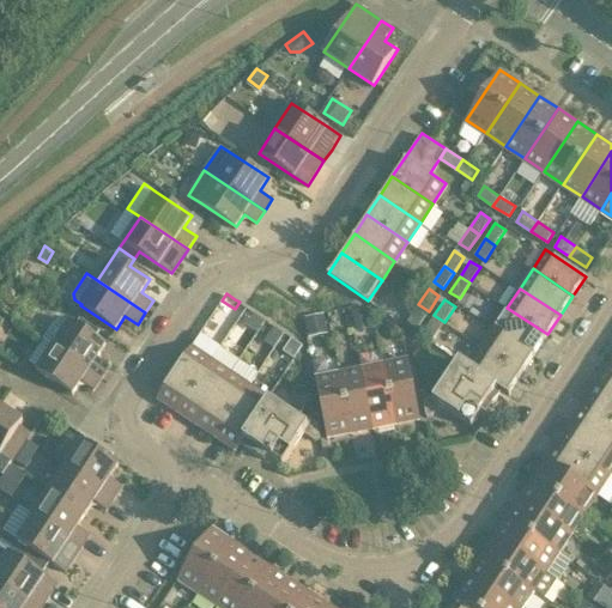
[(418,327),(429,311),(418,304),(408,320),(418,327)]
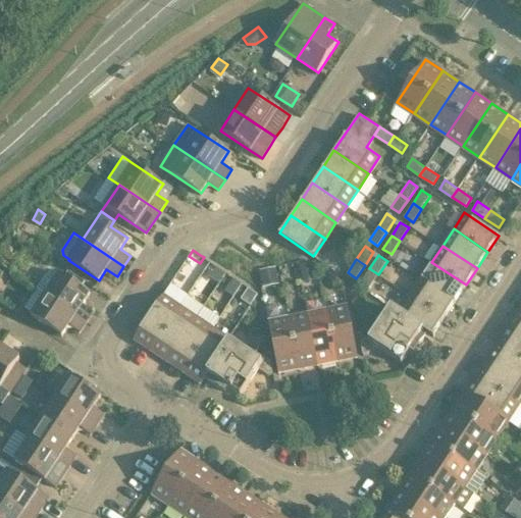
[(302,265),(305,280),(317,277),(314,262),(302,265)]
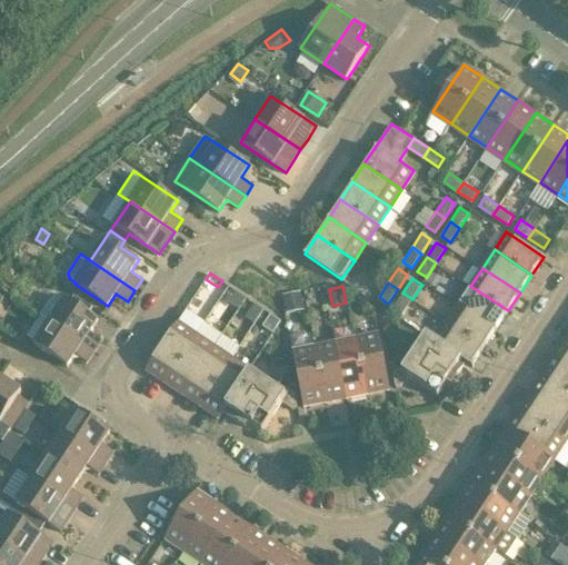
[(496,328),(508,310),(470,286),(459,304),(496,328)]
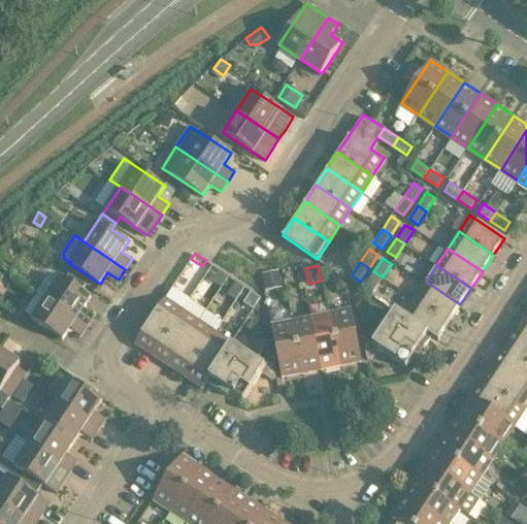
[(280,268),(263,272),(267,289),(283,286),(280,268)]
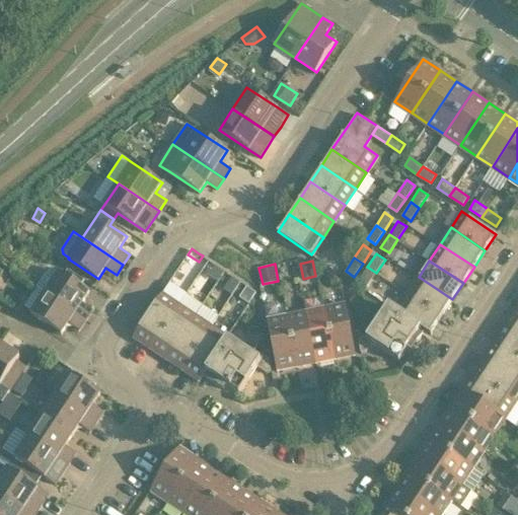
[(376,273),(367,267),(359,280),(367,286),(376,273)]
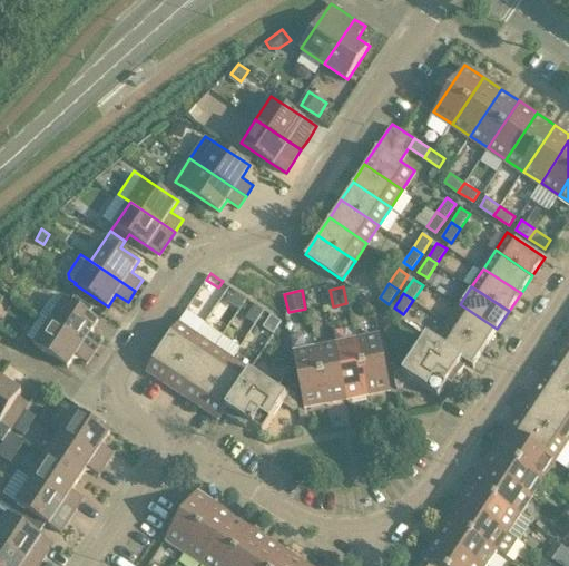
[(52,295),(40,314),(95,351),(102,340),(90,332),(99,320),(66,298),(65,300),(57,294),(52,295)]
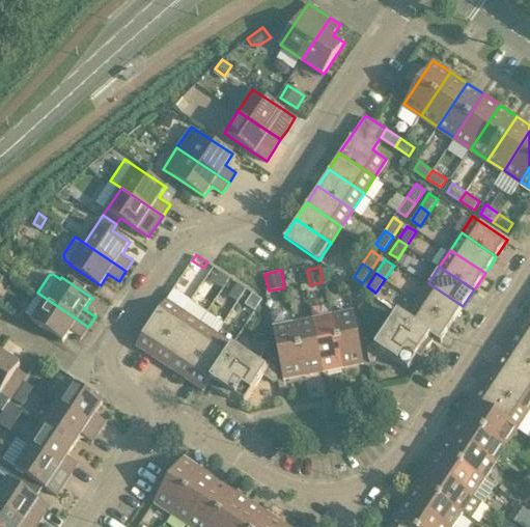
[(452,323),(463,306),(428,283),(417,300),(452,323)]
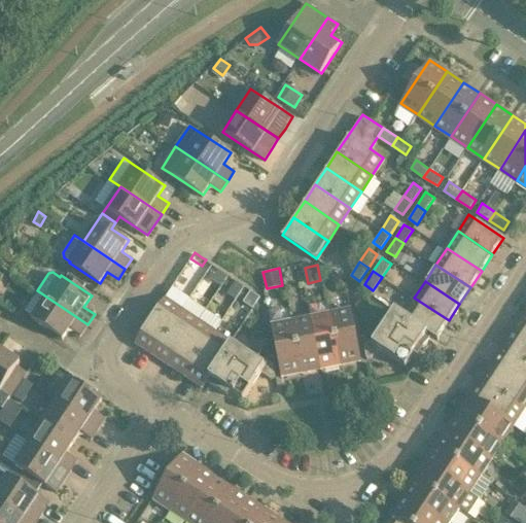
[(170,285),(164,294),(197,315),(203,306),(170,285)]
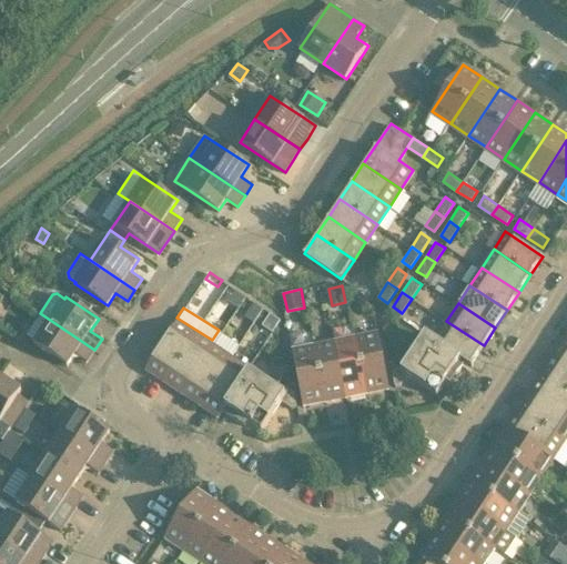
[(280,320),(270,312),(263,322),(273,329),(280,320)]
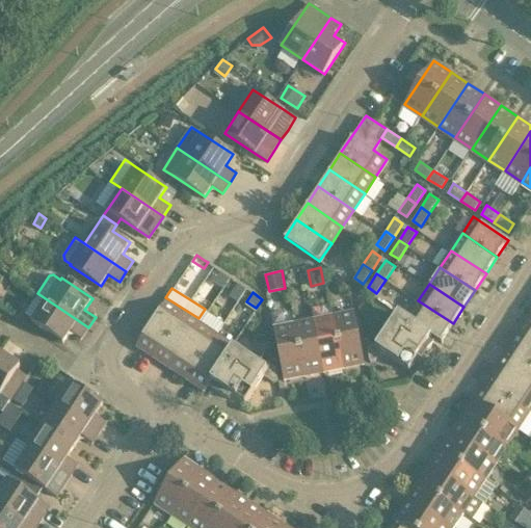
[(37,293),(25,312),(34,319),(32,321),(63,341),(71,330),(82,338),(88,327),(37,293)]
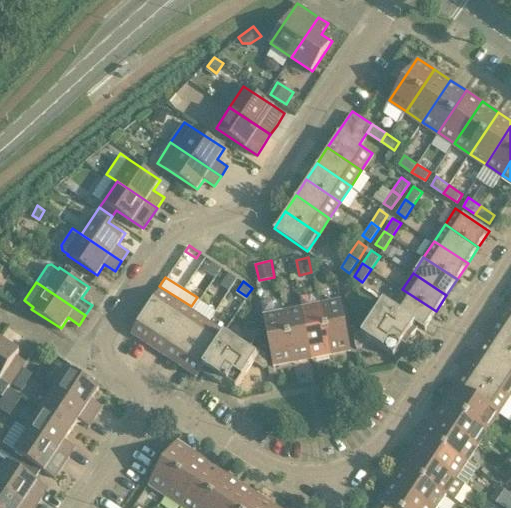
[(160,289),(132,331),(148,342),(177,300),(161,289),(160,289)]
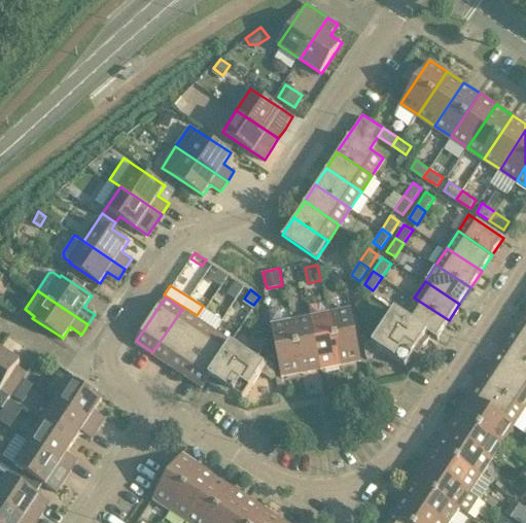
[(439,336),(449,320),(414,298),(402,314),(439,339),(440,337),(439,336)]
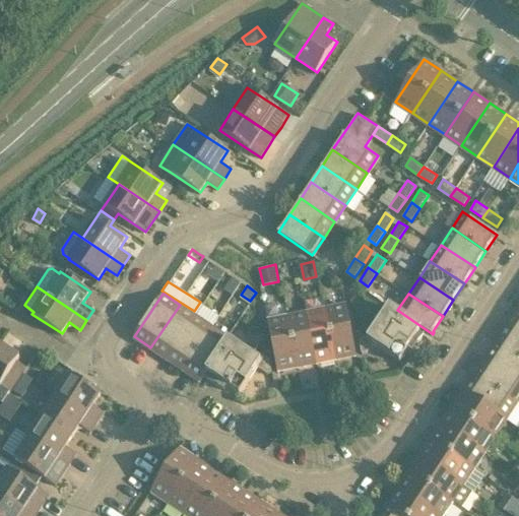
[(326,308),(336,359),(357,355),(346,304),(326,308)]
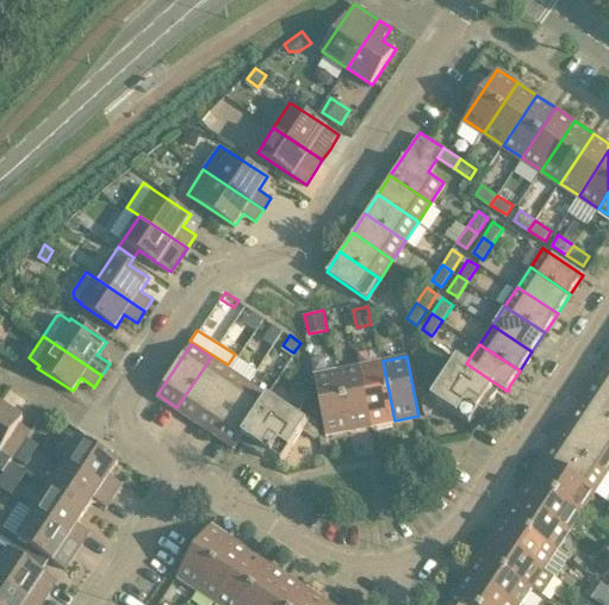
[(211,357),(176,407),(178,409),(197,420),(229,369),(211,357)]
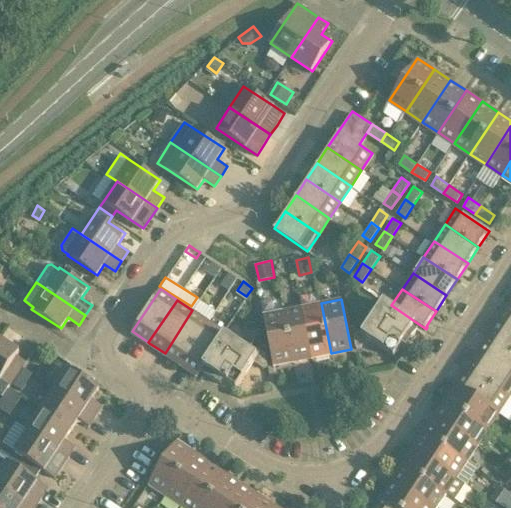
[(427,329),(426,329),(391,305),(383,300),(367,324),(358,319),(352,327),(357,330),(354,333),(354,334),(356,346),(361,345),(367,336),(394,355),(407,334),(411,337),(417,329),(424,334),(427,329)]
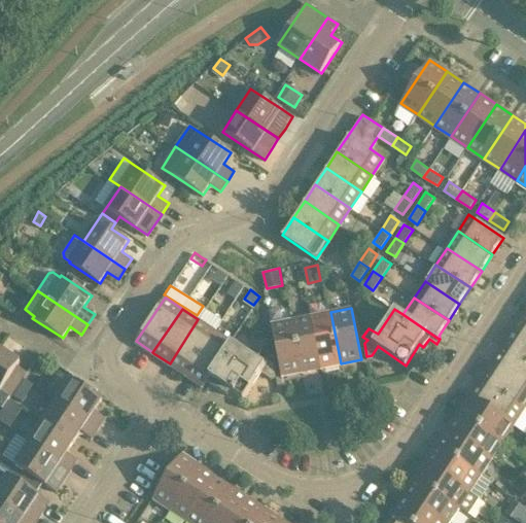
[(311,315),(321,367),(341,363),(330,312),(311,315)]
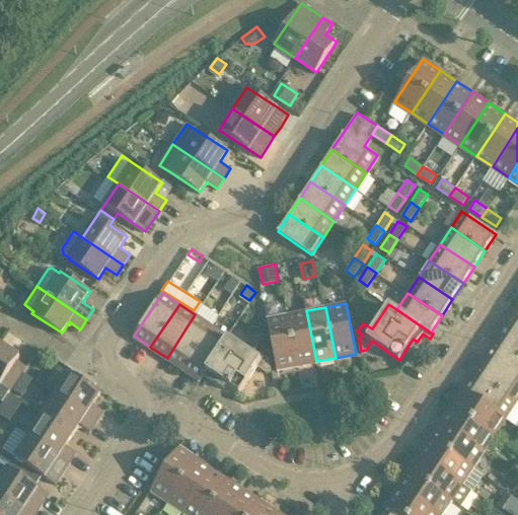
[(517,308),(516,307),(505,323),(517,332),(517,308)]
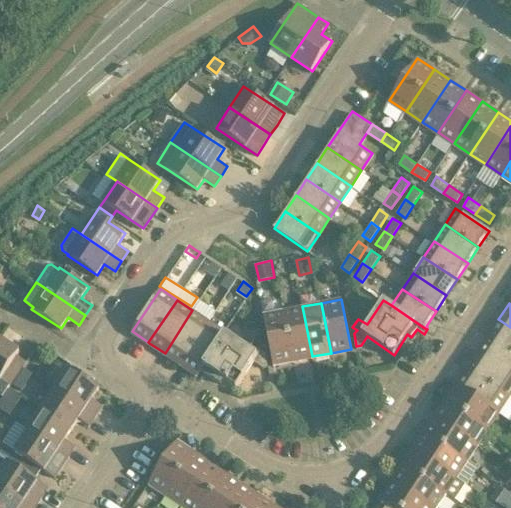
[(283,310),(293,360),(312,356),(302,306),(283,310)]
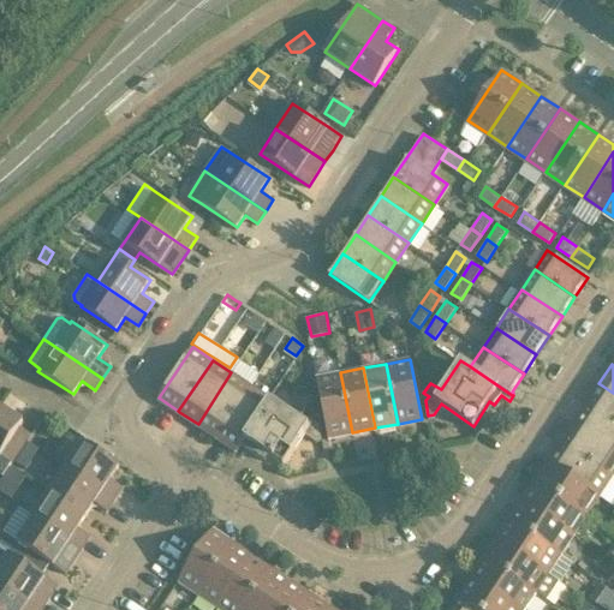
[(231,372),(198,424),(200,426),(218,437),(250,386),(231,372)]
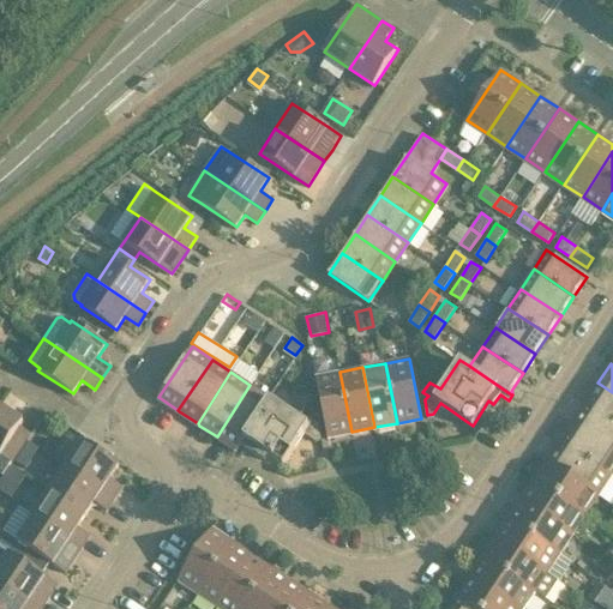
[(316,377),(329,436),(352,432),(340,372),(316,377)]
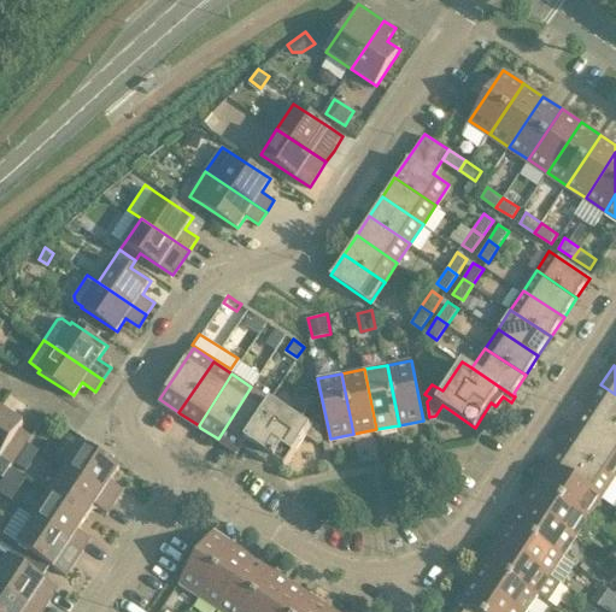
[(615,394),(600,384),(587,404),(615,422),(615,394)]
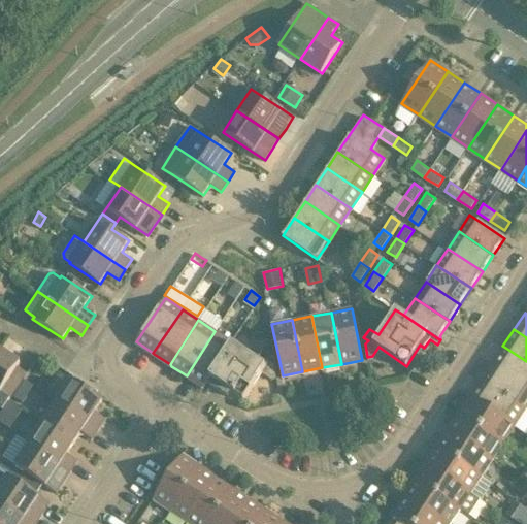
[(215,331),(187,375),(189,378),(203,387),(210,377),(208,375),(231,341),(215,331)]
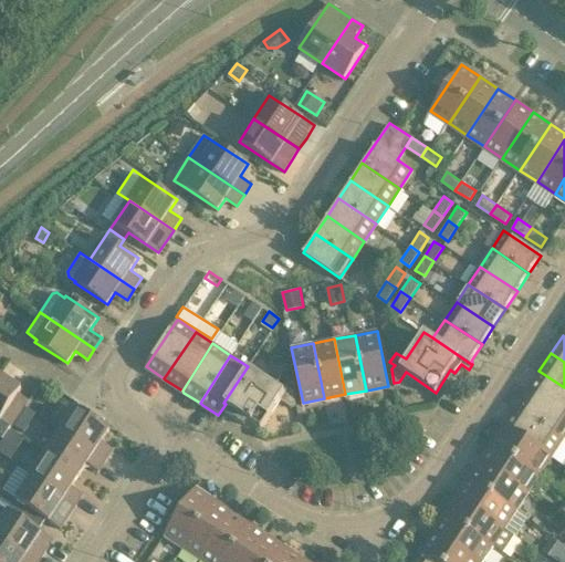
[(218,415),(217,416),(221,419),(227,412),(236,417),(239,413),(248,418),(261,427),(281,398),(290,404),(295,403),(293,388),(292,389),(289,386),(291,383),(292,382),(291,382),(282,375),(275,385),(253,371),(250,368),(248,366),(223,403),(226,404),(218,415)]
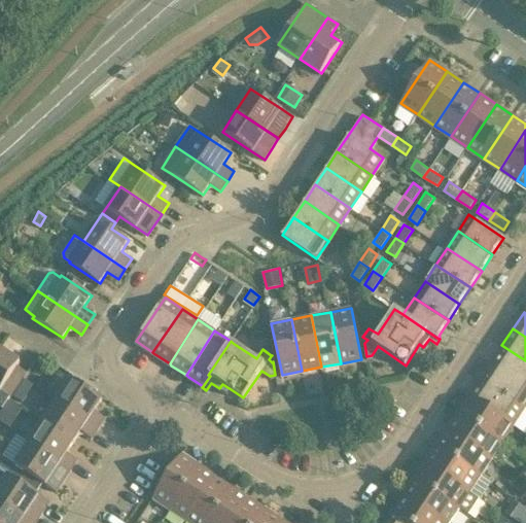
[(525,360),(501,345),(491,361),(525,384),(525,360)]
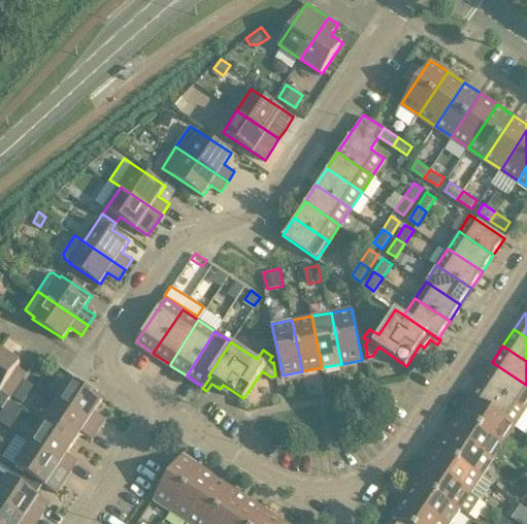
[(0,392),(1,391),(10,398),(25,377),(15,369),(21,361),(0,348),(0,392)]
